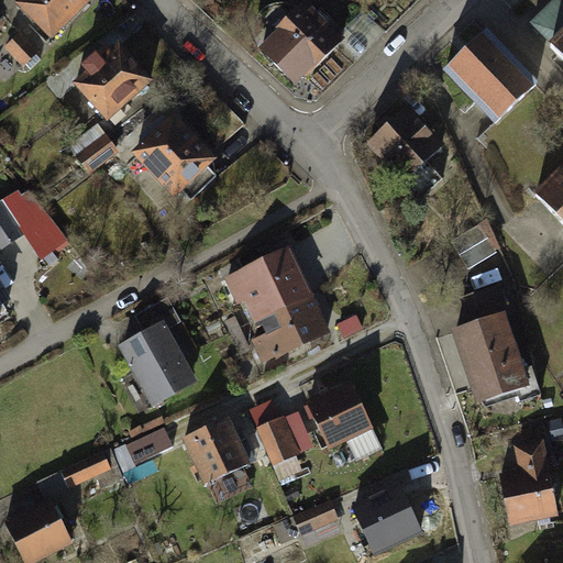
[(30,0),(26,3),(62,37),(97,0),(30,0)]
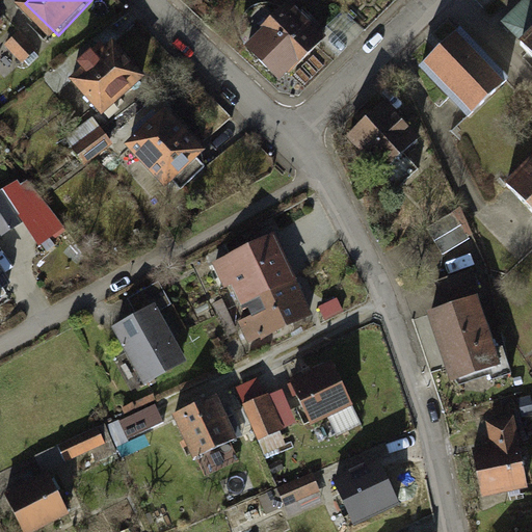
[(531,0),(528,0),(504,24),(524,44),(522,46),(531,55),(531,0)]
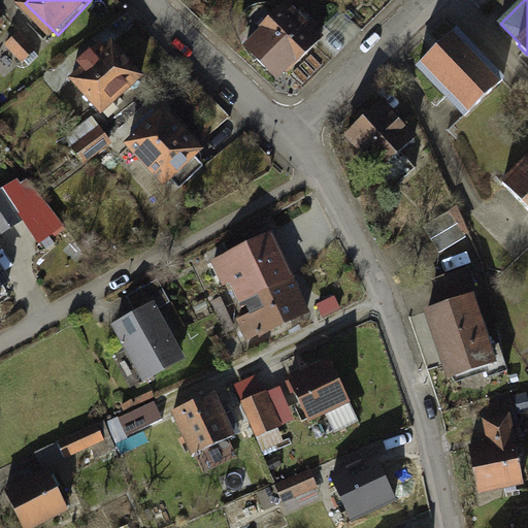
[(256,37),(246,46),(281,81),(324,40),(289,4),(273,18),(263,7),(244,25),(256,37)]
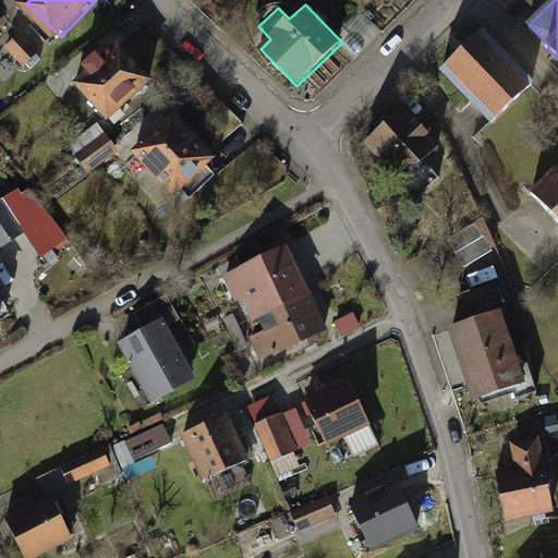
[(532,86),(482,35),(446,70),(495,121),(532,86)]
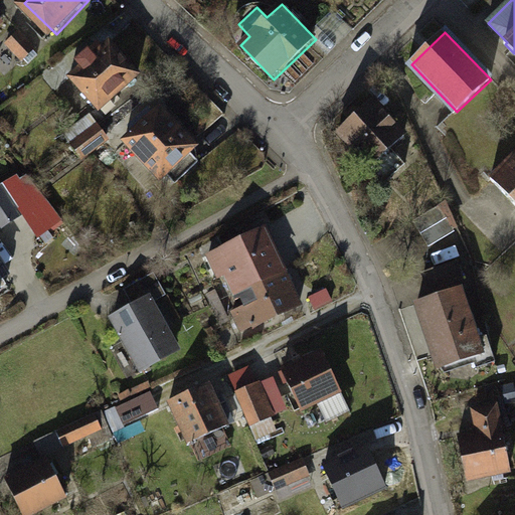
[(139,77),(106,43),(69,78),(103,112),(139,77)]
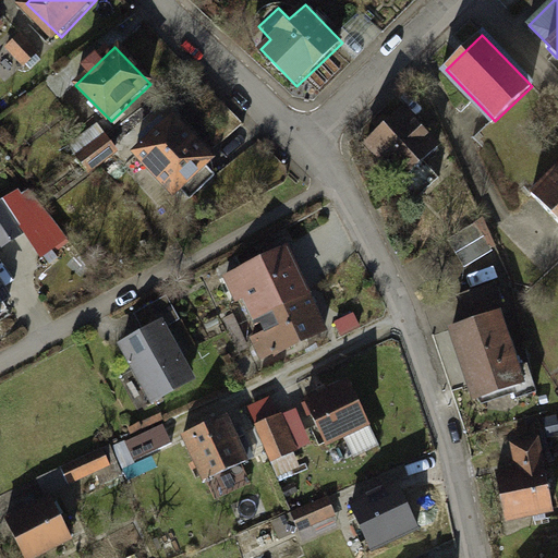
[(439,147),(405,110),(367,145),(402,180),(423,158),(439,147)]
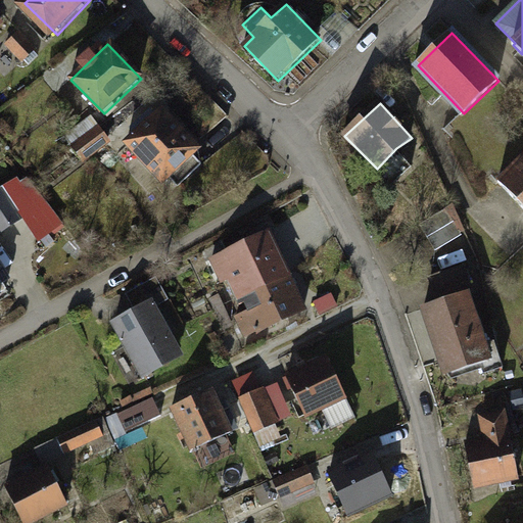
[(163,111),(128,145),(162,182),(198,148),(163,111)]
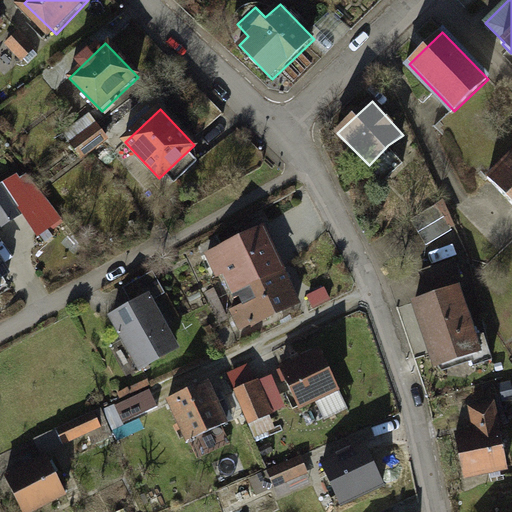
[(65,132),(80,155),(109,137),(94,114),(65,132)]
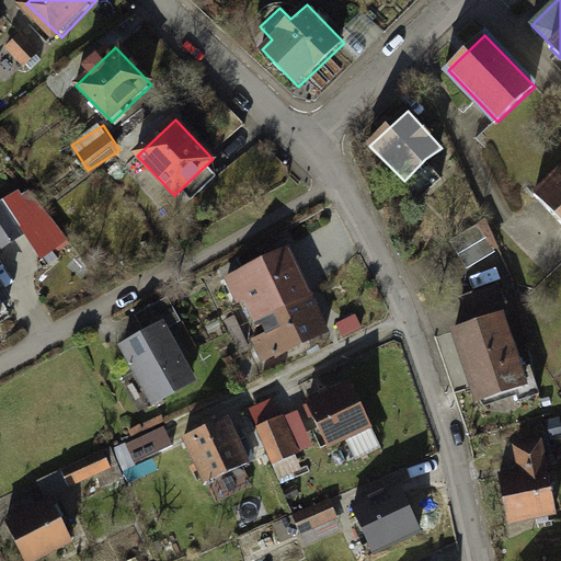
[(445,179),(425,159),(404,181),(400,184),(420,204),(445,179)]
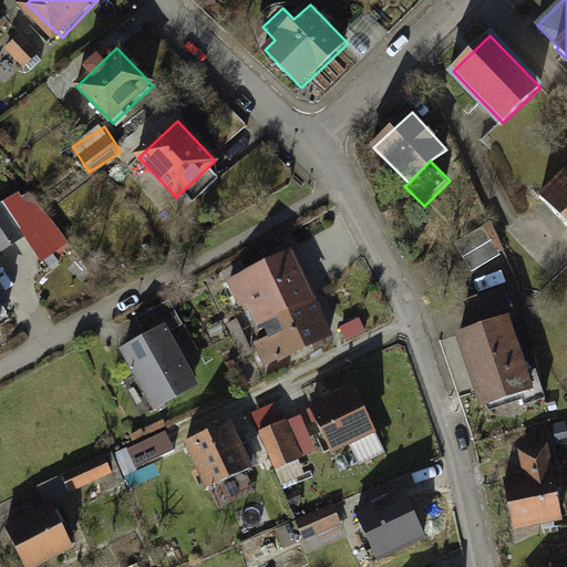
[(566,169),(540,196),(566,222),(566,169)]
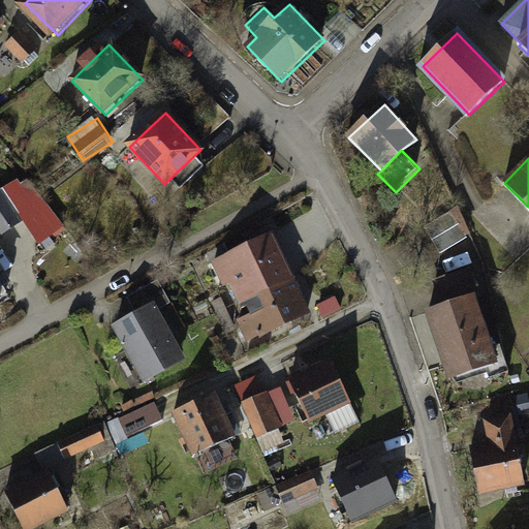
[(0,236),(27,219),(41,242),(63,228),(28,174),(0,190),(0,236)]
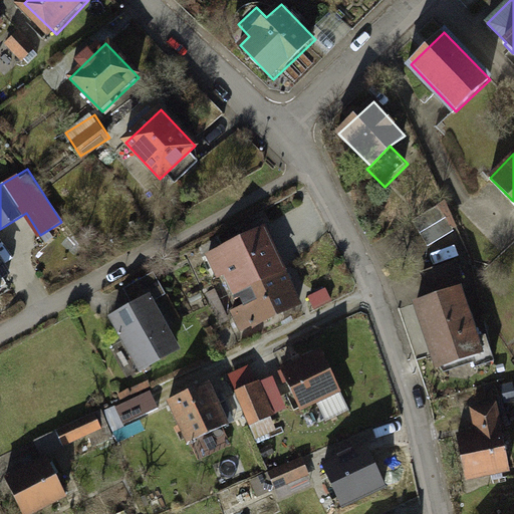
[(455,231),(439,206),(414,221),(430,246),(455,231)]
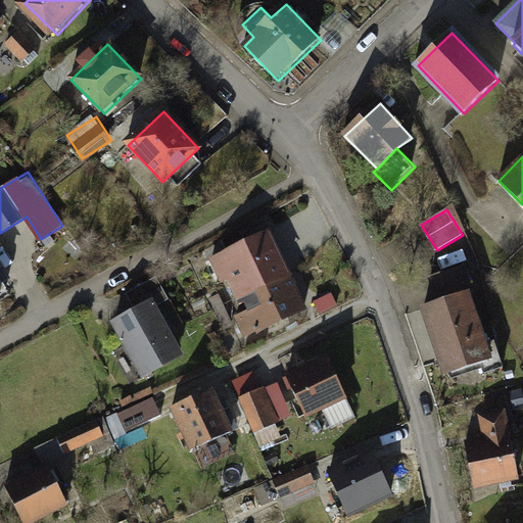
[(232,301),(288,273),(269,233),(211,262),(232,301)]
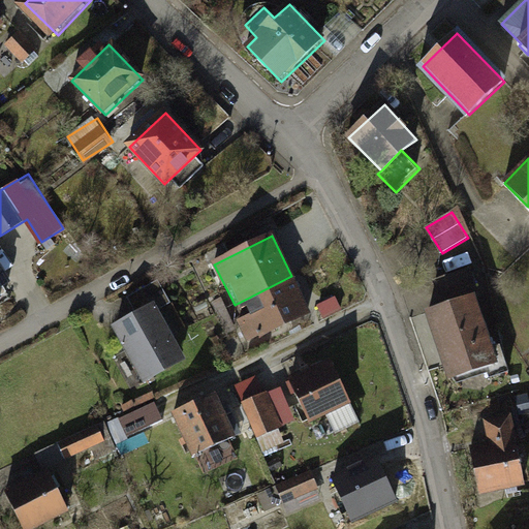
[(0,309),(18,299),(0,270),(0,309)]
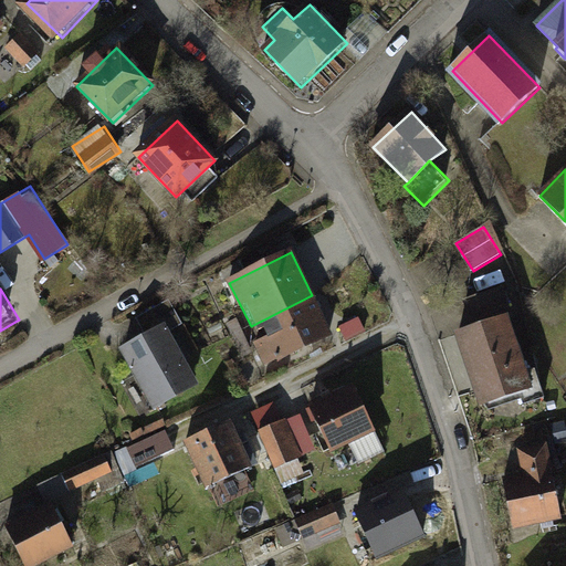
[(503,289),(468,301),(477,323),(511,311),(503,289)]
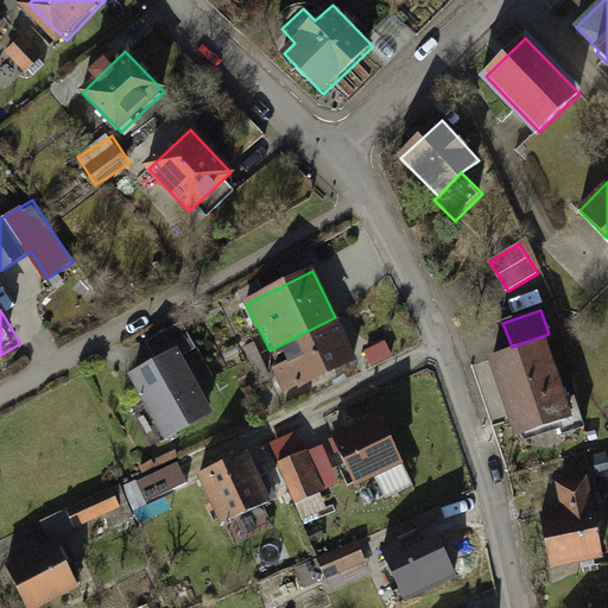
[(335,317),(270,350),(291,393),(356,360),(335,317)]
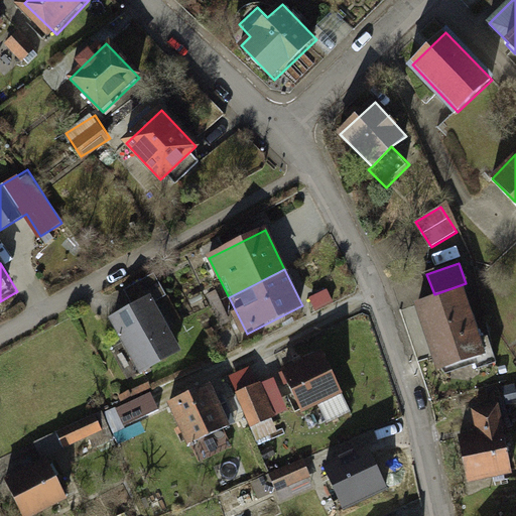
[(462,292),(420,304),(439,368),(474,358),(478,371),(497,365),(489,340),(478,344),(462,292)]
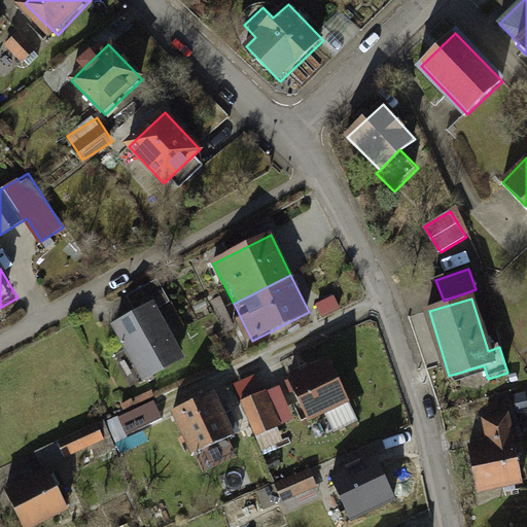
[(156,309),(120,328),(146,377),(183,356),(156,309)]
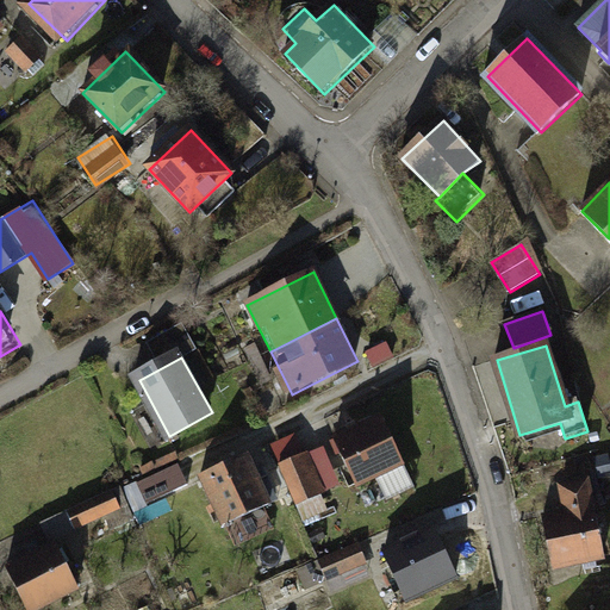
[(388,419),(337,440),(358,490),(409,470),(388,419)]
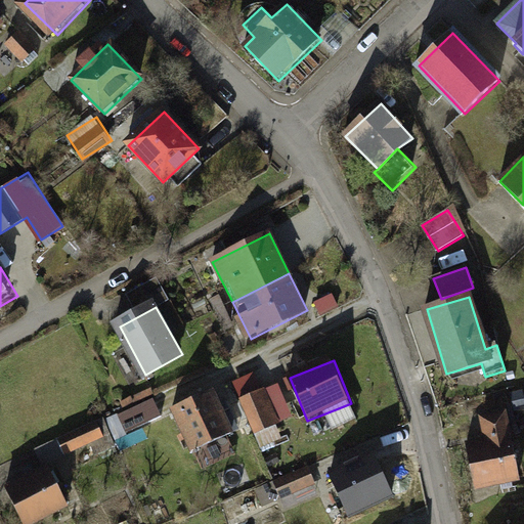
[(280,390),(250,404),(262,430),(293,416),(280,390)]
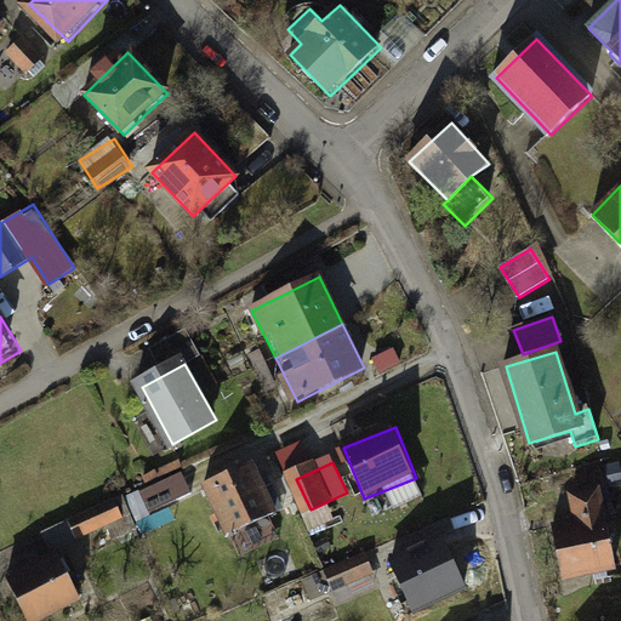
[(258,467),(215,489),(234,528),(278,506),(258,467)]
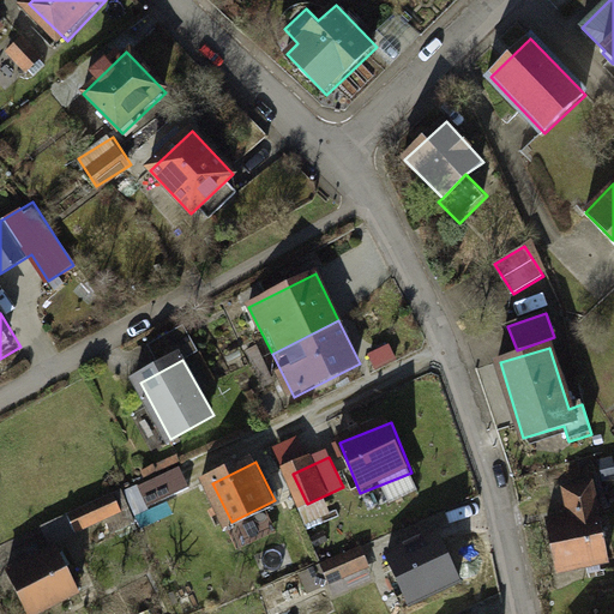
[(163,479),(136,493),(142,504),(169,489),(163,479)]
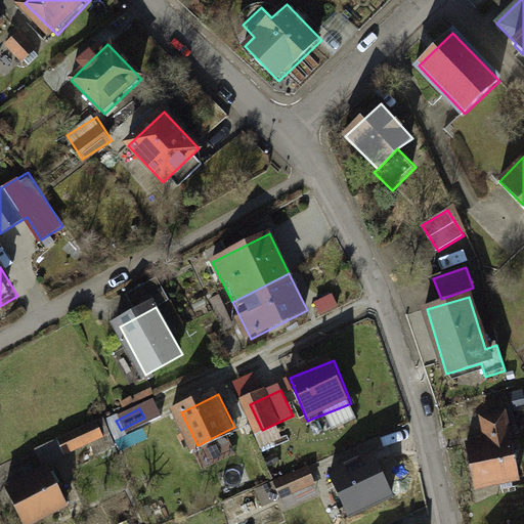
[(487,440),(469,443),(477,489),(521,481),(508,413),(483,418),(487,440)]
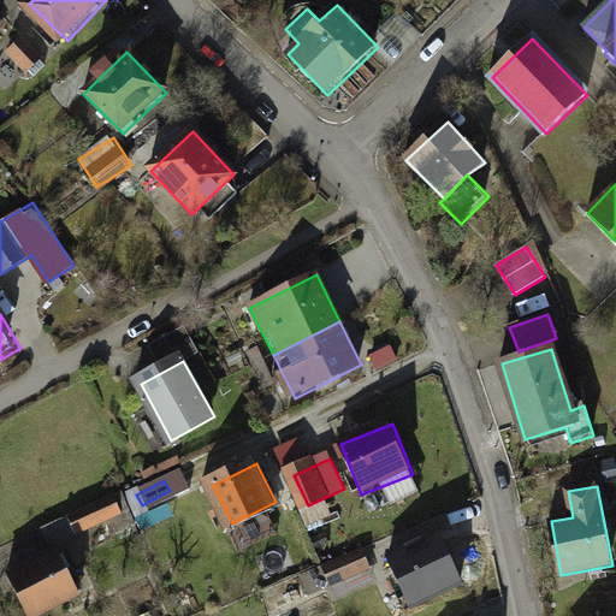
[(120,495),(75,516),(82,532),(128,510),(120,495)]
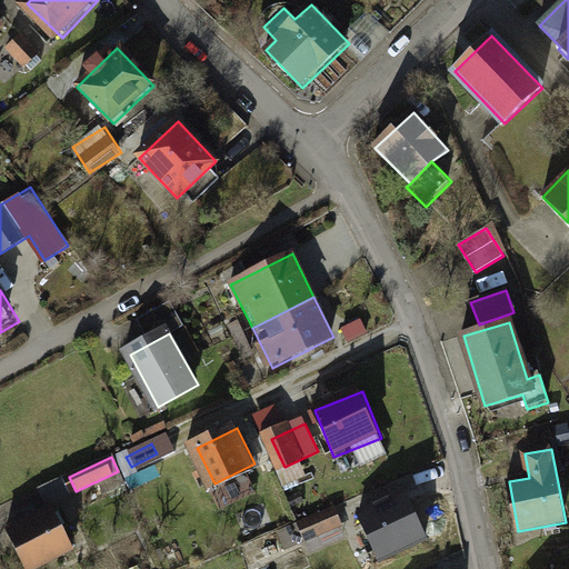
[(413,502),(367,523),(386,561),(431,540),(413,502)]
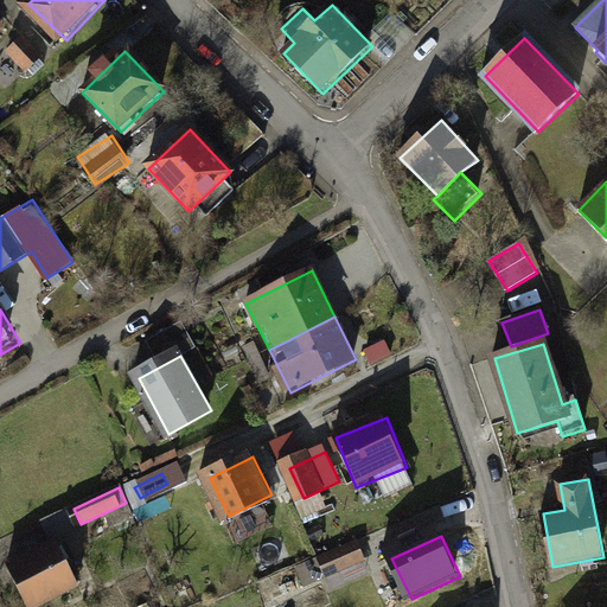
[(56,542),(13,562),(34,606),(78,585),(56,542)]
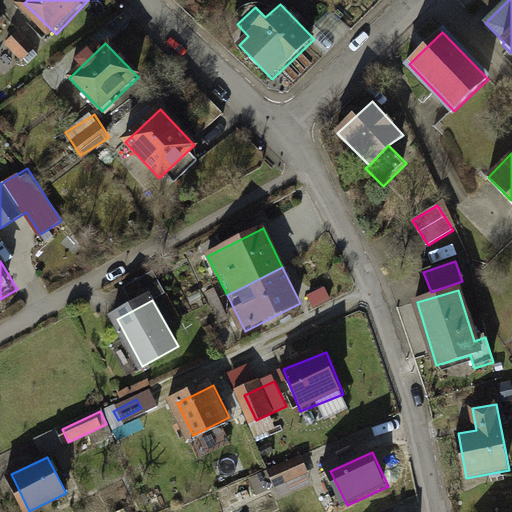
[(304,463),(274,475),(281,493),(311,481),(304,463)]
